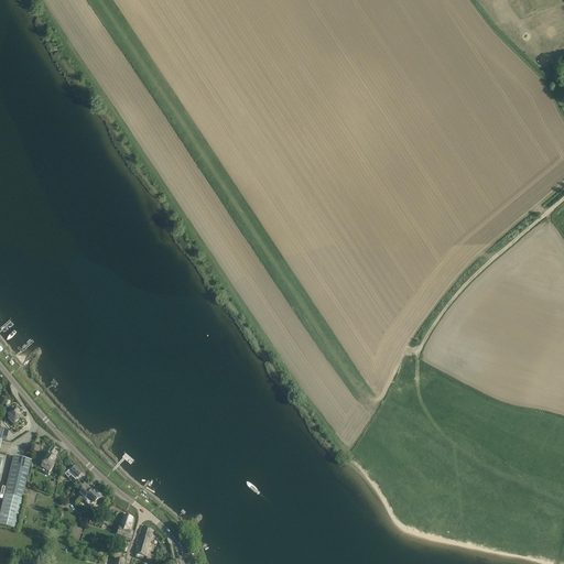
[(15,421),(20,418),(15,413),(17,412),(14,409),(13,410),(9,404),(4,409),(9,414),(8,414),(14,422),(15,421)]
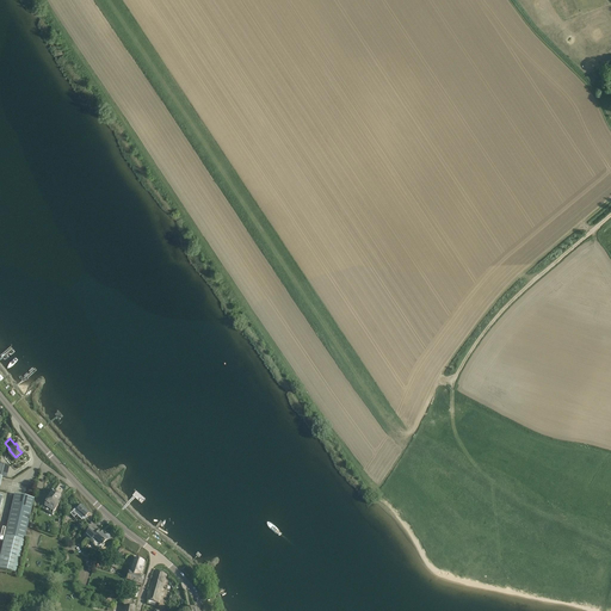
[(45,506),(51,508),(49,512),(53,514),(59,505),(57,500),(60,497),(53,493),(45,506)]
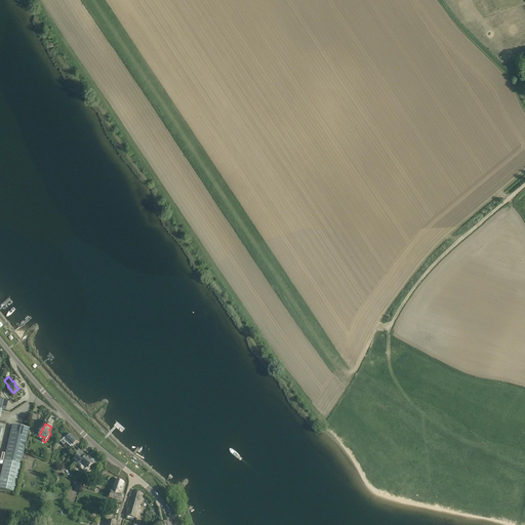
[(12,426),(11,430),(0,478),(0,489),(14,493),(29,429),(12,426)]
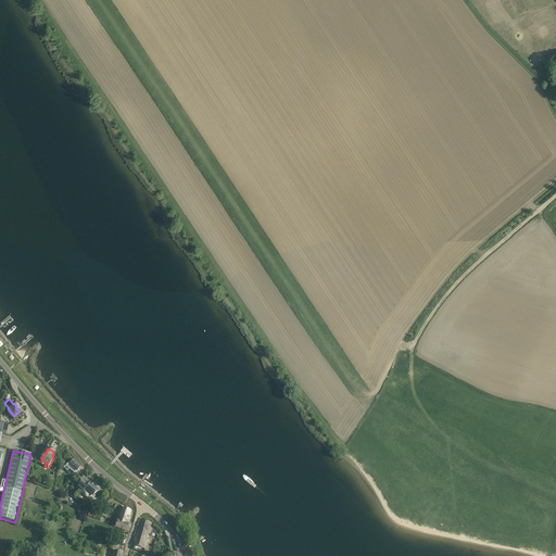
[(70,463),(66,466),(75,475),(76,474),(77,475),(80,471),(78,470),(81,467),(75,459),(71,464),(70,463)]
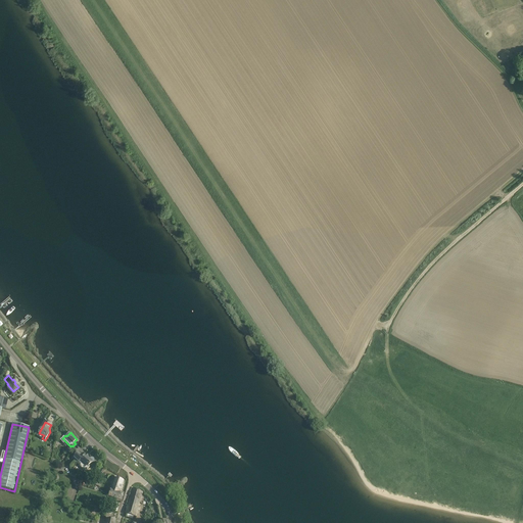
[(91,459),(90,460),(85,456),(84,458),(78,453),(73,459),(79,464),(81,461),(85,464),(83,466),(87,469),(89,467),(89,466),(92,463),(93,463),(94,462),(94,461),(94,460),(93,459),(92,459),(91,459)]
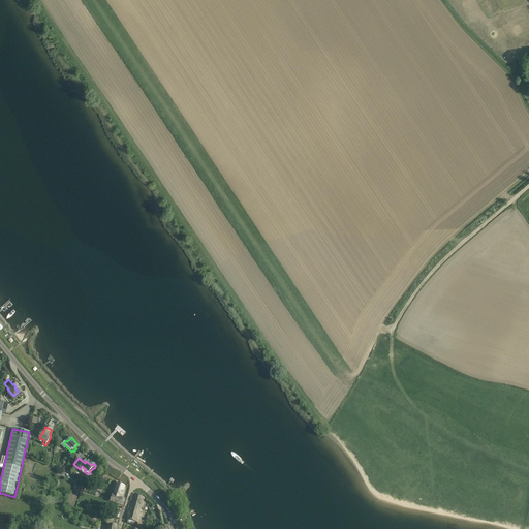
[(123,506),(125,499),(121,497),(125,486),(118,484),(114,495),(113,494),(111,502),(123,506)]
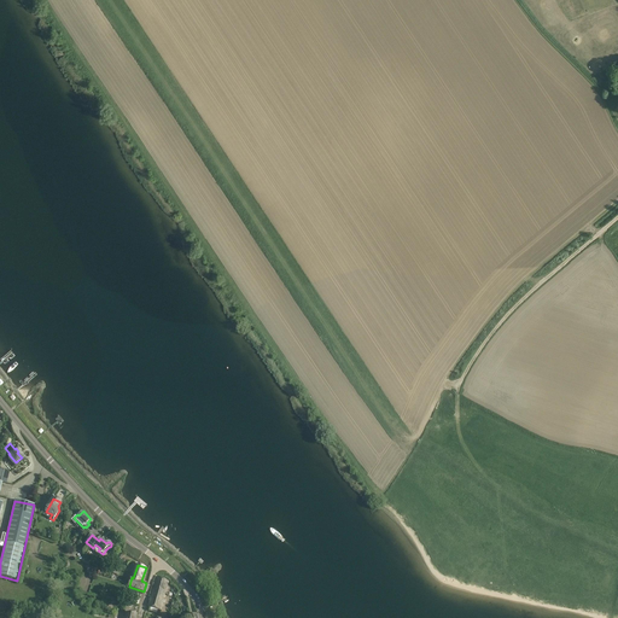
[(158,577),(149,607),(161,611),(165,596),(164,596),(169,582),(158,577)]
